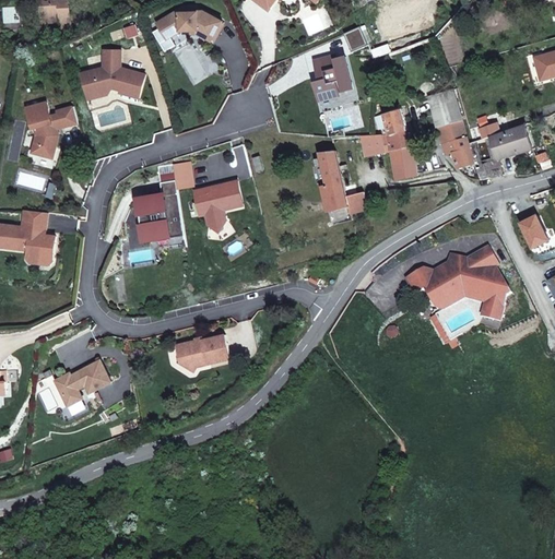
[(70,0),(44,0),(46,18),(62,15),(63,23),(72,23),(70,0)]
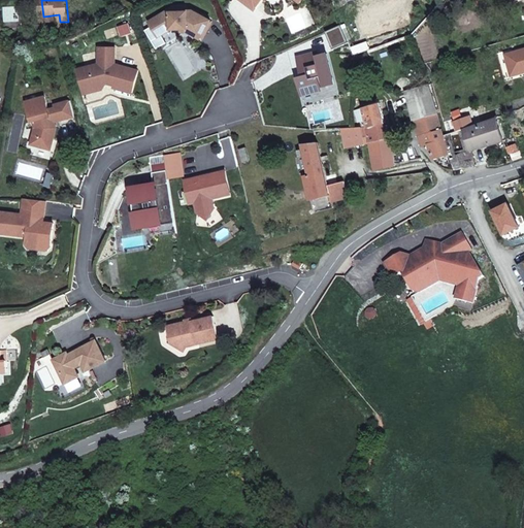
[(239,0),(252,8),(254,6),(244,0),(239,0)]
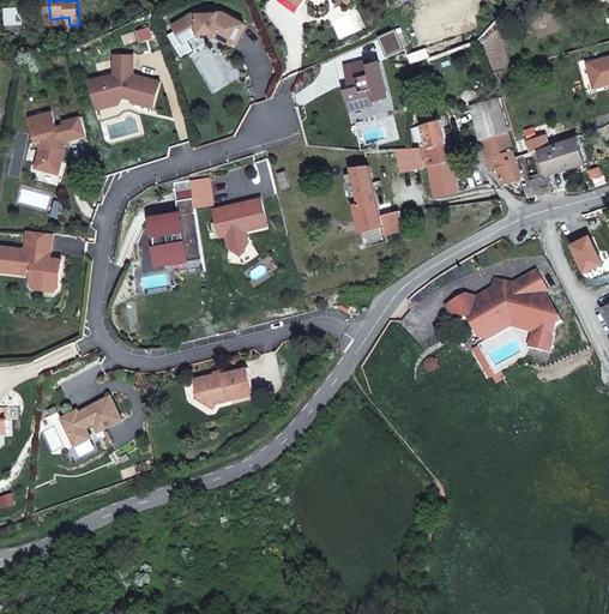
[(209,32),(215,31),(215,36),(230,43),(242,20),(219,10),(215,11),(215,12),(196,13),(196,12),(191,12),(169,26),(181,43),(196,32),(209,32)]
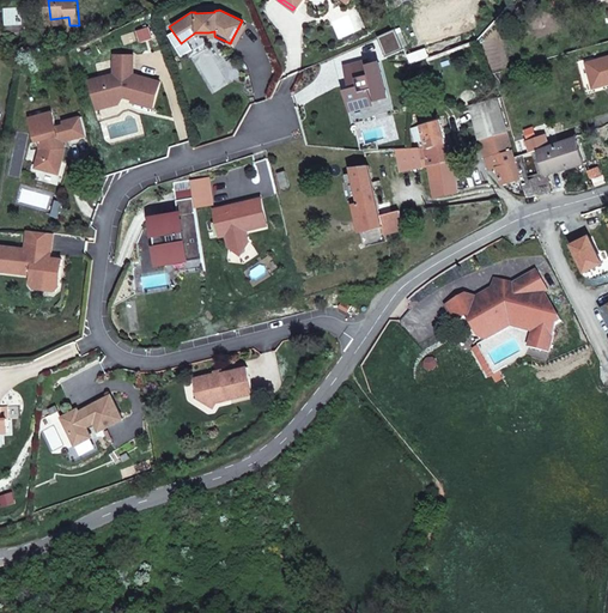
[(456,49),(476,41),(475,40),(472,31),(451,38),(456,49)]
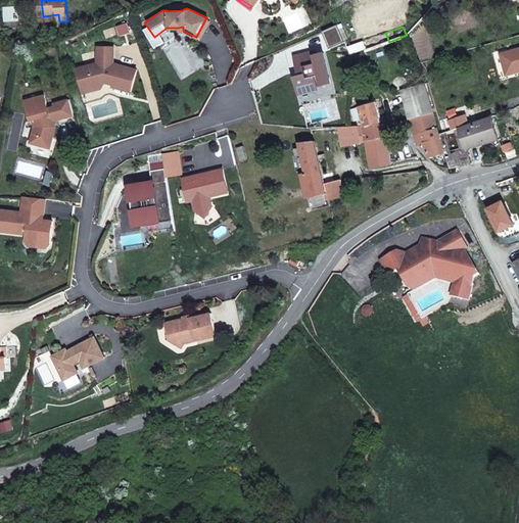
[(375,36),(378,45),(389,42),(385,33),(375,36)]
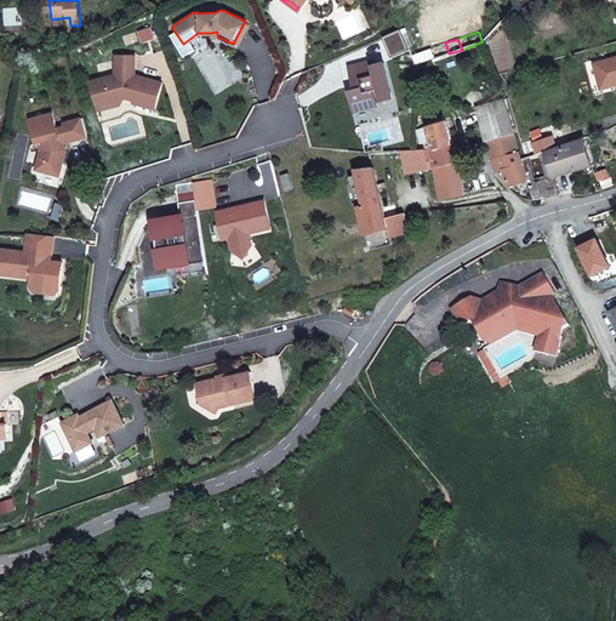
[(429,49),(433,60),(449,53),(445,43),(429,49)]
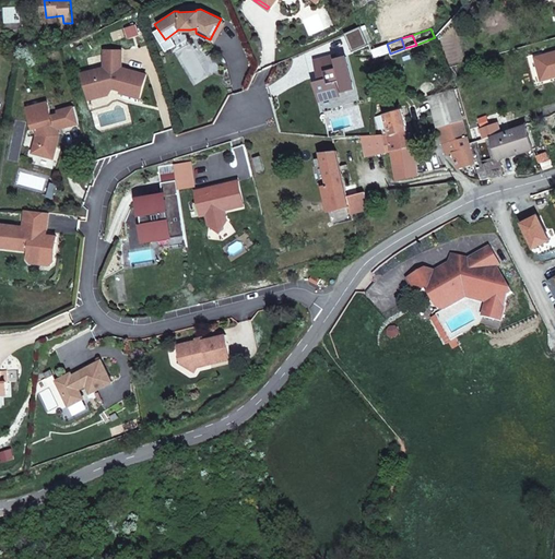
[(101,66),(78,73),(83,92),(93,97),(105,92),(107,84),(118,86),(118,88),(117,91),(137,97),(142,72),(117,66),(118,49),(99,49),(101,66)]
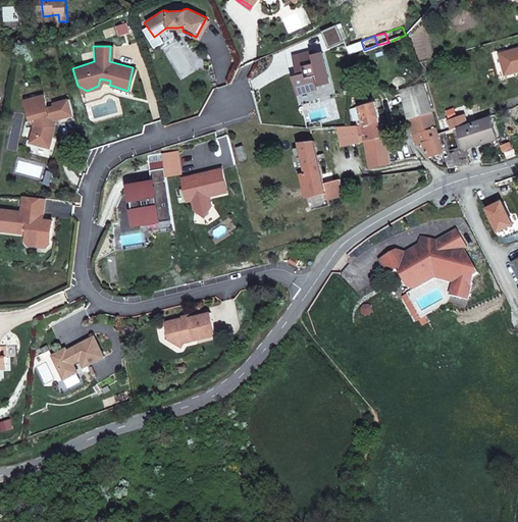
[(317,84),(325,82),(318,52),(310,53),(309,50),(290,55),(293,68),(300,67),(301,72),(290,75),(294,92),(312,88),(309,74),(314,73),(317,84)]
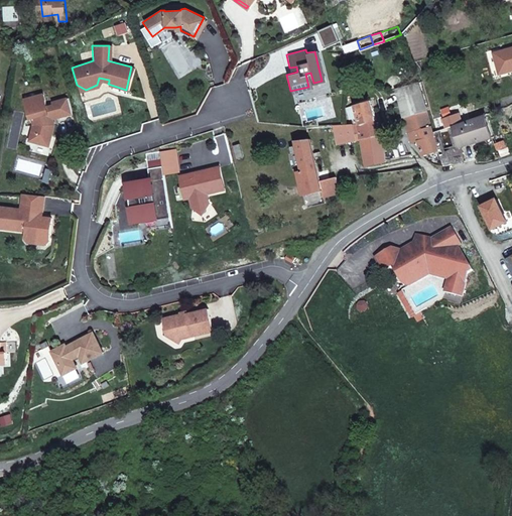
[(511,49),(496,54),(502,74),(511,71),(511,49)]
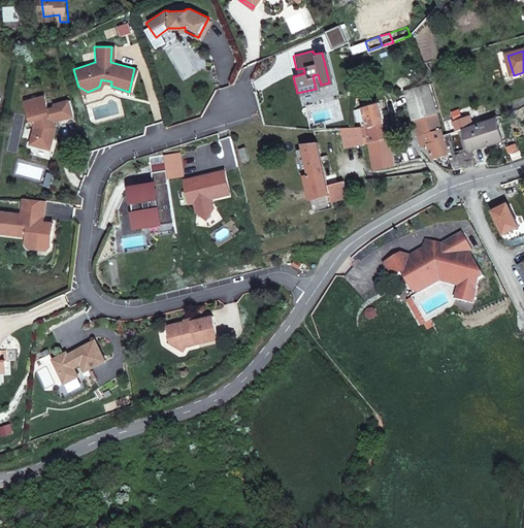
[(514,75),(508,56),(500,58),(506,78),(514,75)]
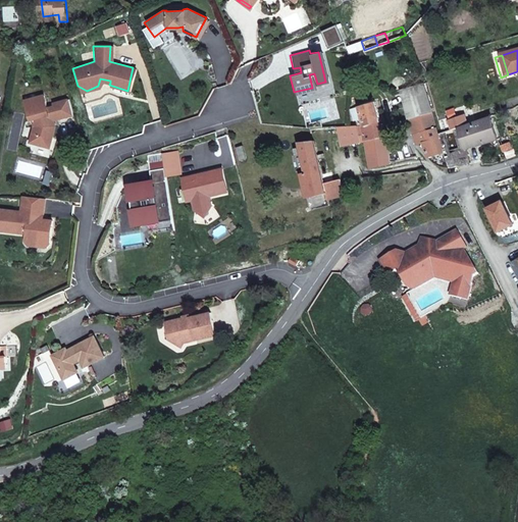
[(87,91),(78,86),(81,96),(100,90),(102,81),(110,83),(110,81),(100,79),(98,86),(87,91)]
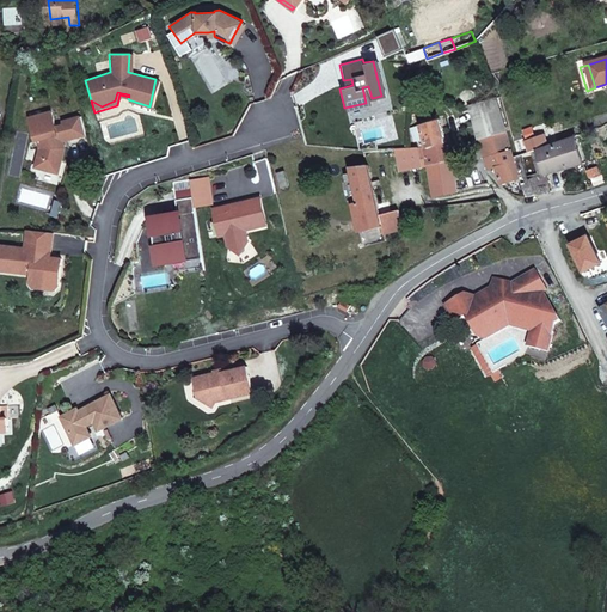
[(467,103),(477,136),(503,129),(494,98),(467,103)]
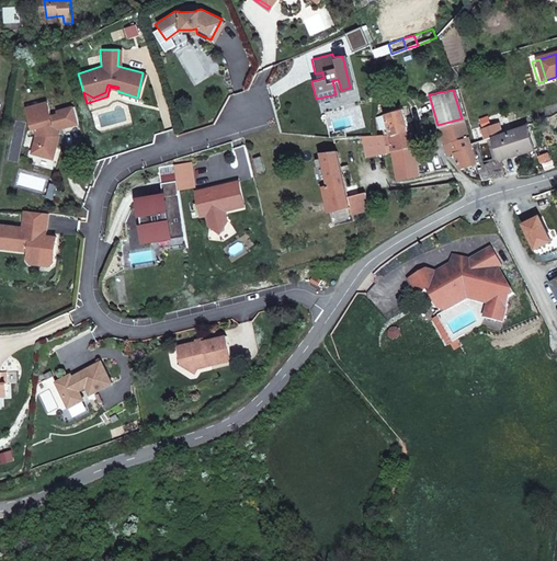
[(76,124),(70,106),(55,111),(56,114),(48,117),(44,102),(24,109),(31,130),(33,129),(35,137),(31,153),(46,158),(48,148),(54,149),(58,136),(53,136),(52,130),(56,129),(76,124)]
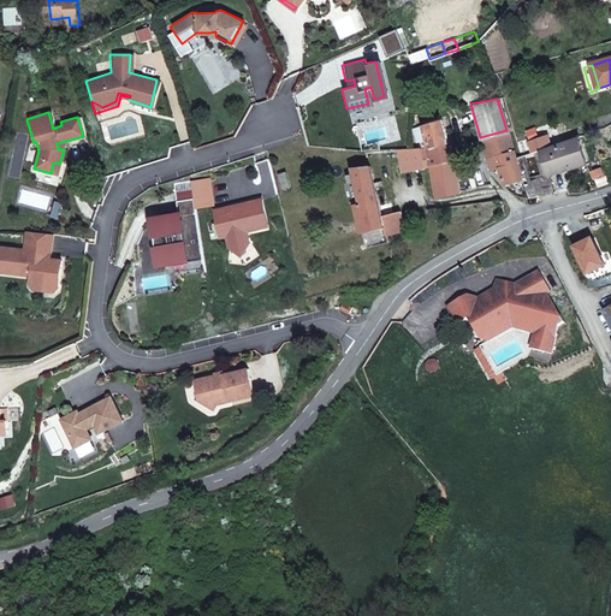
[(426,147),(431,165),(439,199),(462,194),(451,159),(450,160),(439,119),(421,124),(423,129),(420,130),(426,147)]
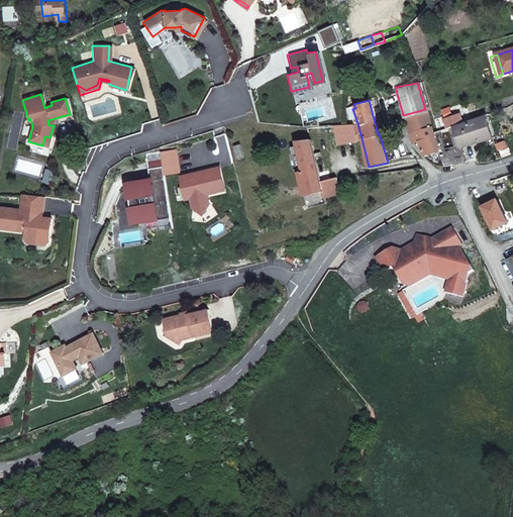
[(408,130),(430,124),(425,109),(403,115),(408,130)]
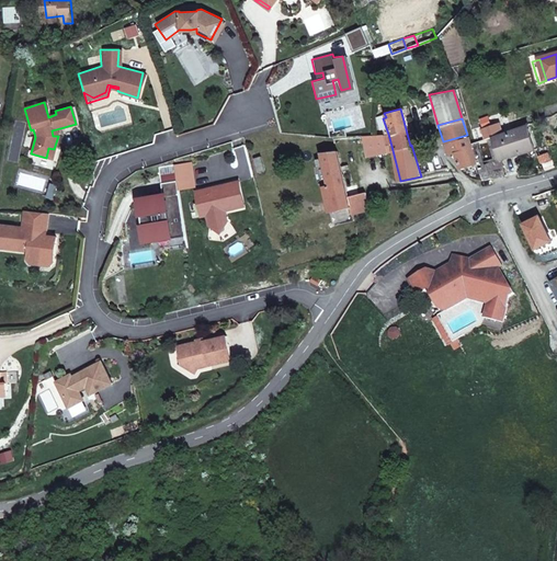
[(533,150),(523,122),(491,133),(500,158),(502,160),(533,150)]
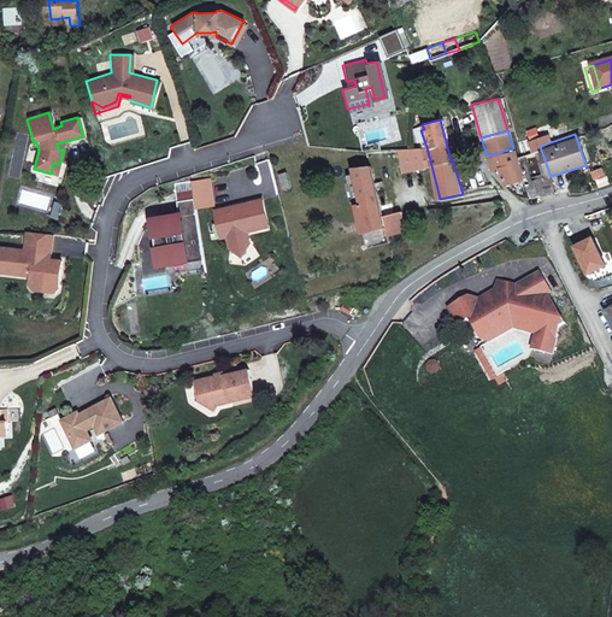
[(431,165),(427,147),(392,150),(389,150),(390,157),(401,156),(404,168),(431,165)]
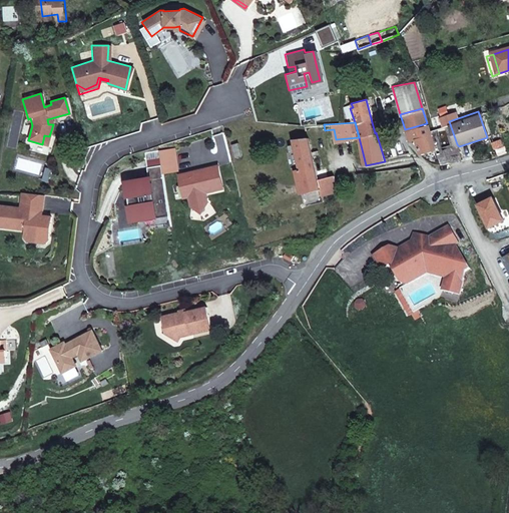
[(420,144),(417,148),(419,154),(435,150),(429,128),(427,123),(405,129),(409,140),(414,138),(414,141),(419,139),(420,144)]
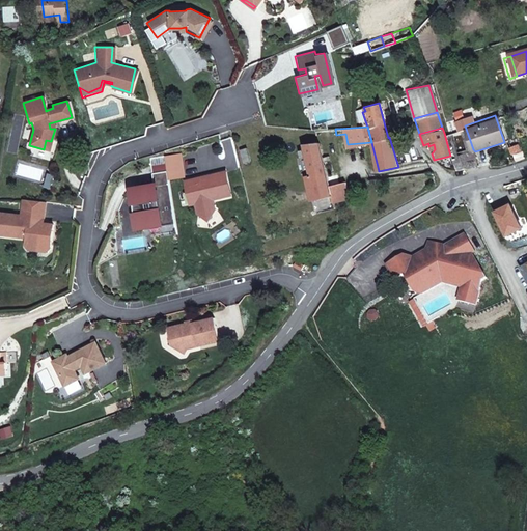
[(299,205),(328,197),(329,203),(348,198),(343,183),(326,187),(317,141),(302,143),(307,174),(303,175),(307,197),(298,200),(299,205)]
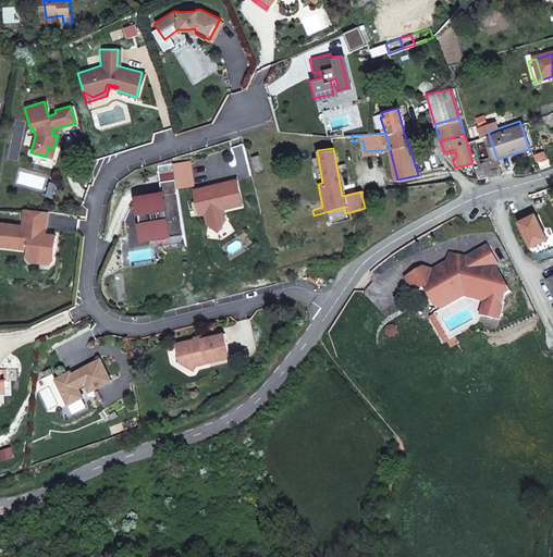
[(533,157),(539,171),(549,168),(543,153),(533,157)]
